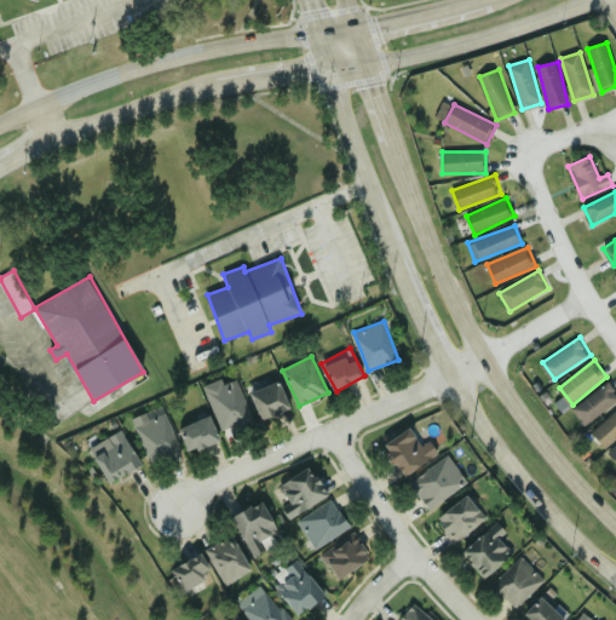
[(239,379),(224,383),(223,379),(206,384),(219,428),(240,420),(242,425),(253,423),(239,379)]
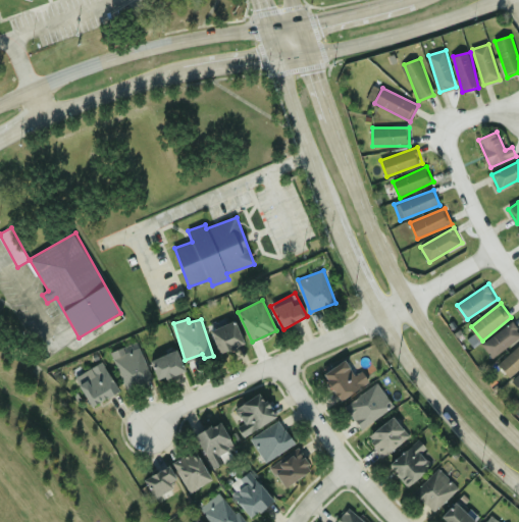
[(245,344),(235,320),(211,331),(221,354),(245,344)]
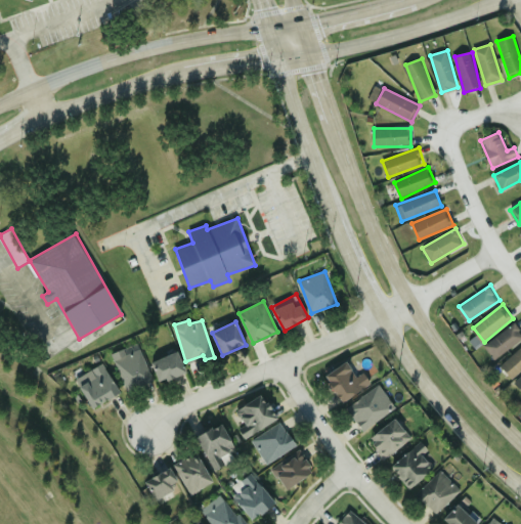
[(520,328),(515,321),(485,345),(496,358),(520,339),(520,328)]
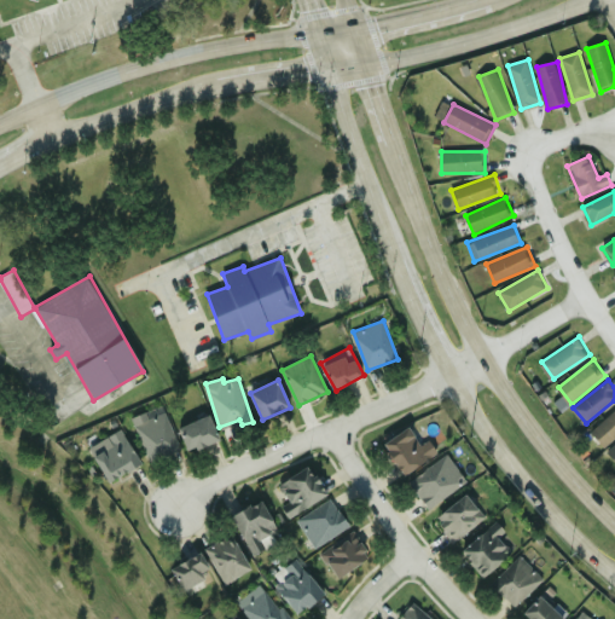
[(183,450),(166,411),(135,426),(152,463),(183,450)]
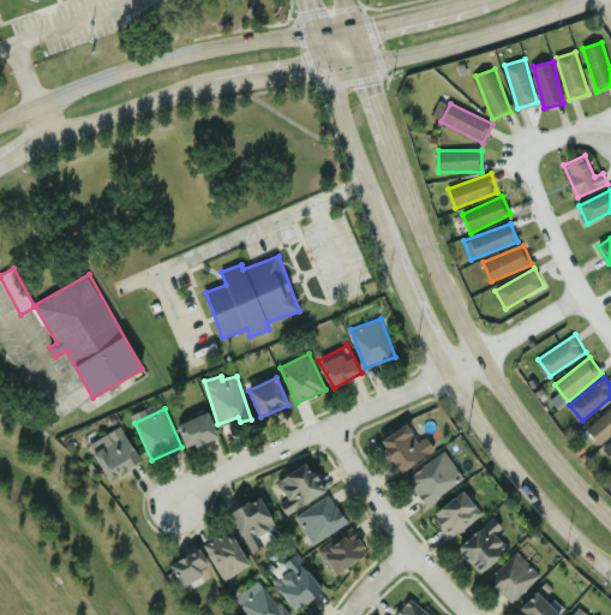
[(610,408),(589,430),(604,445),(610,437),(610,408)]
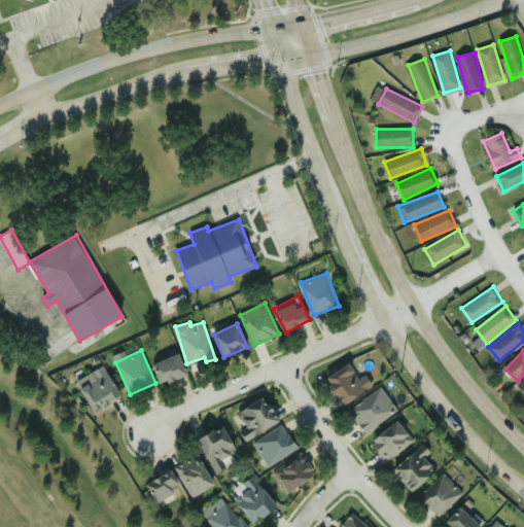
[(153,365),(163,386),(188,374),(178,353),(153,365)]
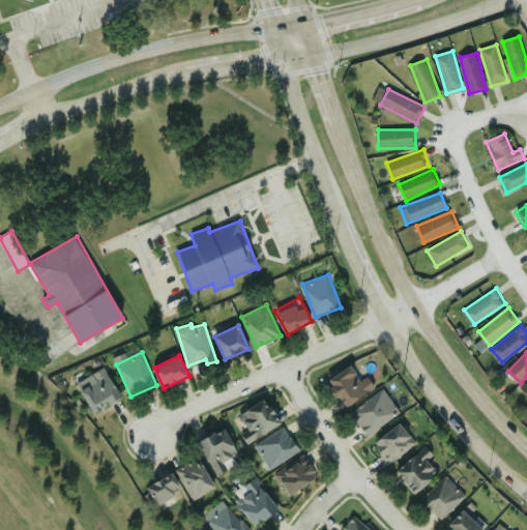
[(329,381),(347,407),(376,387),(369,377),(361,381),(350,365),(329,381)]
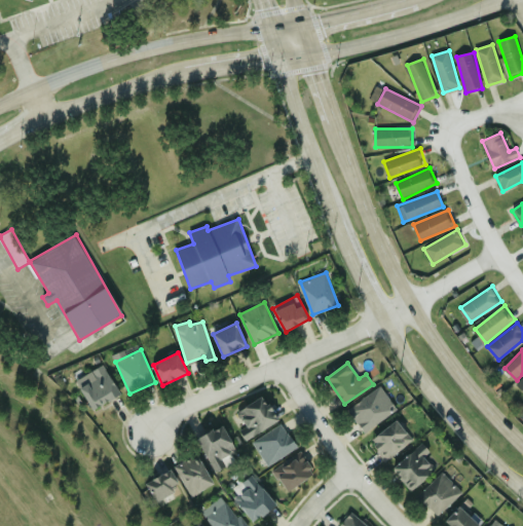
[(80,387),(94,411),(121,395),(104,365),(91,371),(96,378),(80,387)]
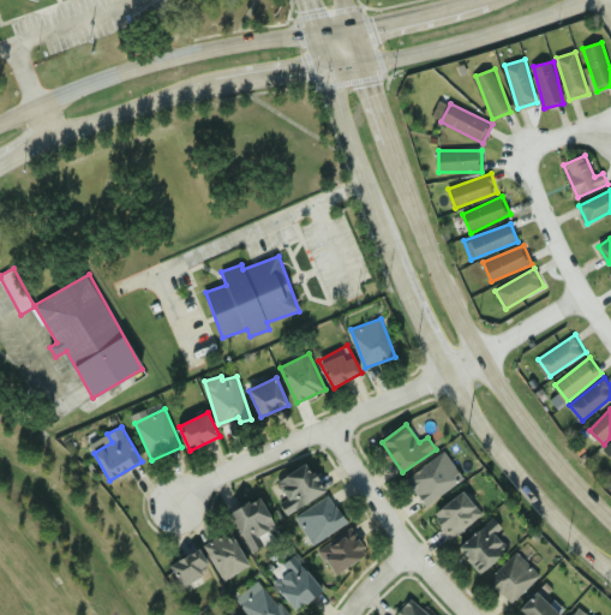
[(426,506),(465,478),(444,452),(407,479),(426,506)]
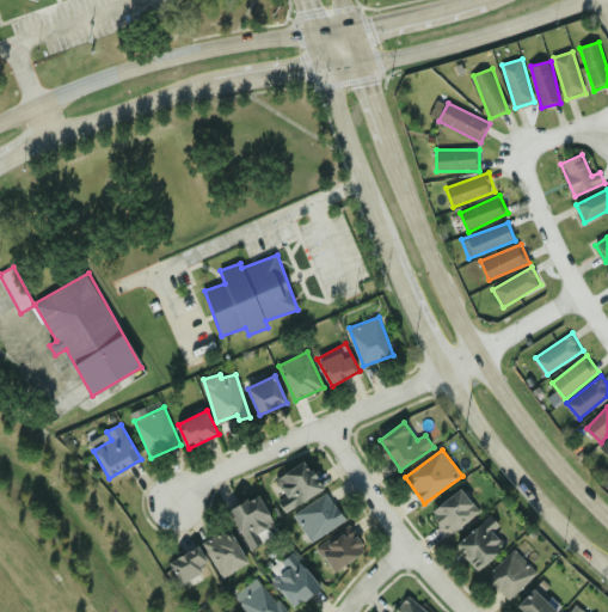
[(287,496),(280,501),(287,513),(324,489),(306,460),(276,479),(287,496)]
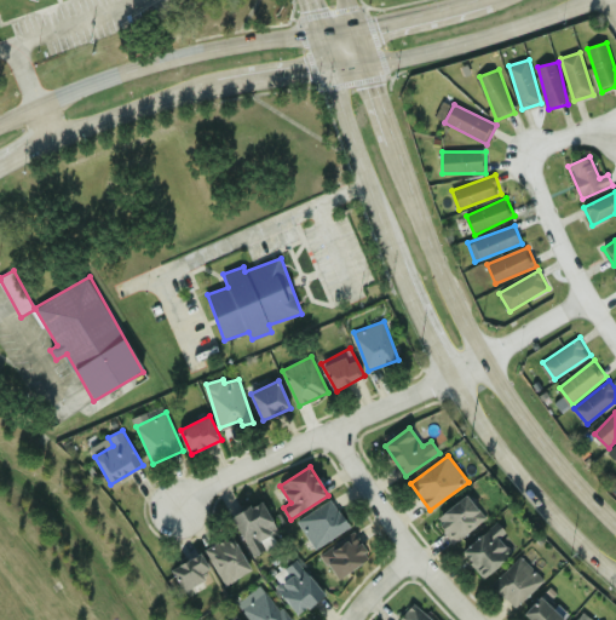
[(487,520),(468,495),(436,518),(453,544),(487,520)]
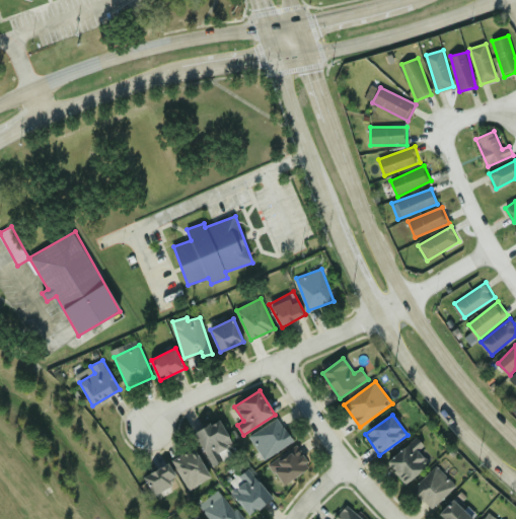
[(266,459),(293,441),(278,417),(249,436),(266,459)]
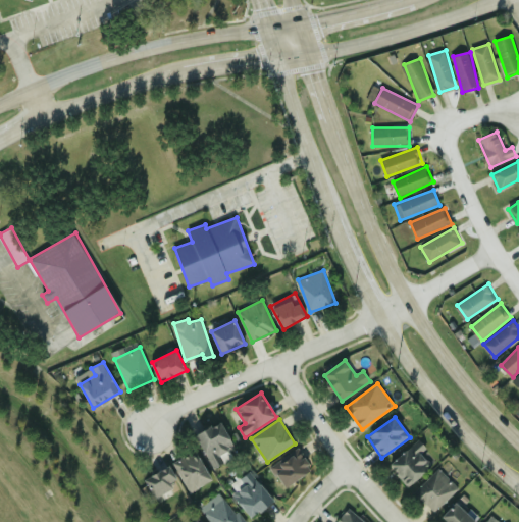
[(214,469),(239,456),(220,422),(196,435),(214,469)]
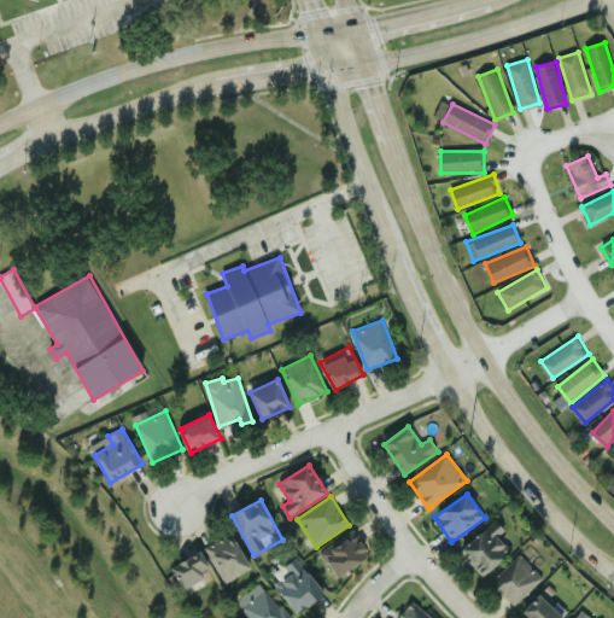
[(477,570),(514,558),(503,526),(466,540),(477,570)]
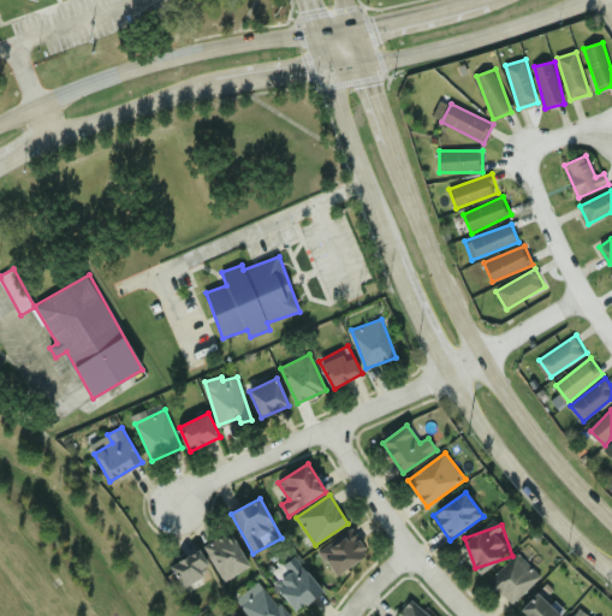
[(320,551),(338,576),(369,554),(351,528),(320,551)]
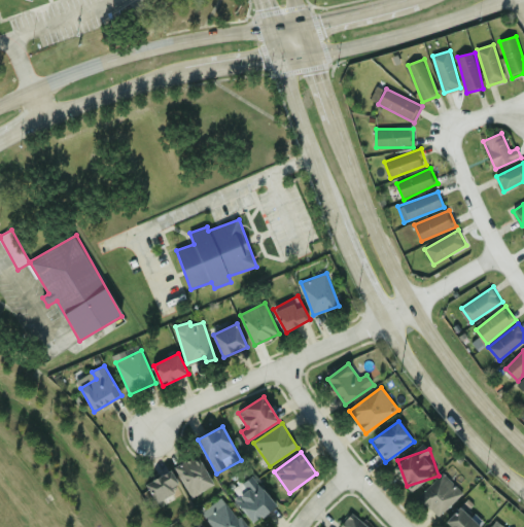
[(214,486),(199,455),(176,466),(191,497),(214,486)]
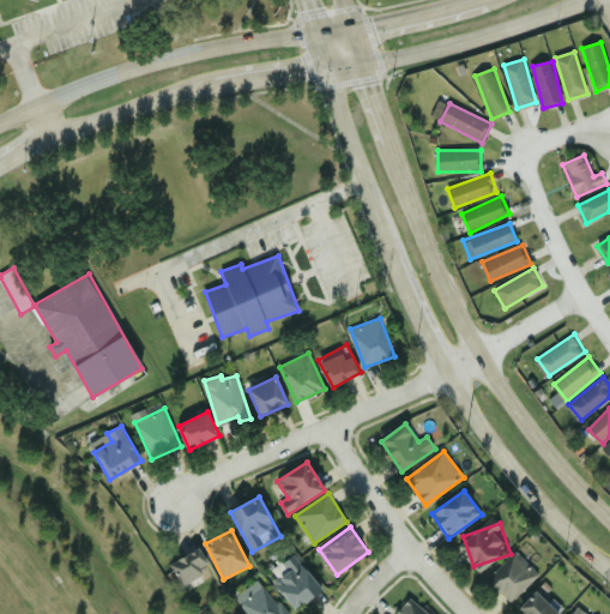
[(207,579),(203,570),(209,566),(199,548),(170,564),(186,591),(207,579)]
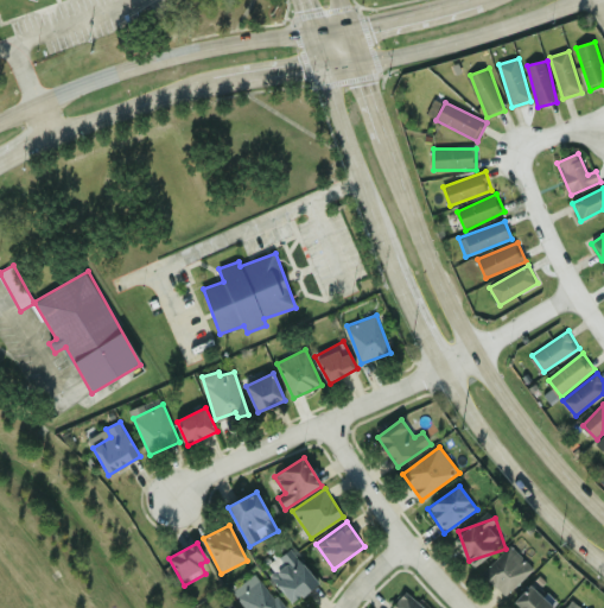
[(534,569),(510,545),(483,574),(506,597),(534,569)]
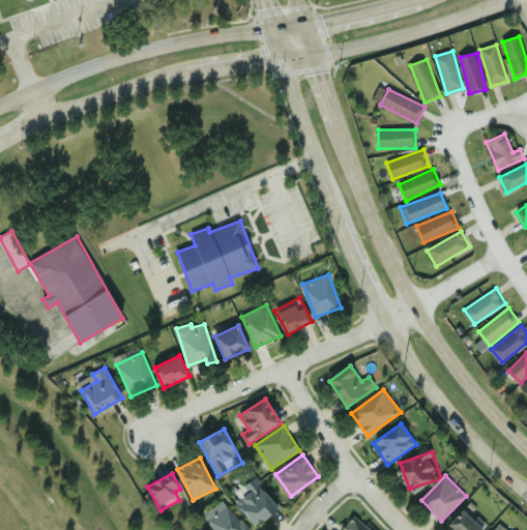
[(236,501),(256,527),(279,509),(255,478),(237,492),(241,498),(236,501)]
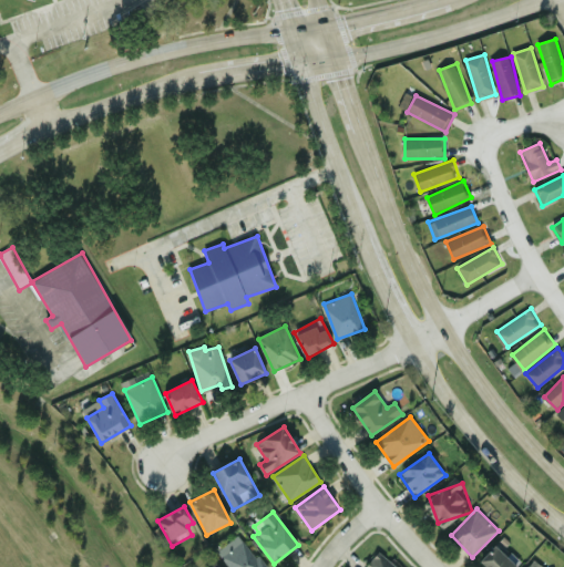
[(218,552),(229,566),(266,566),(241,534),(218,552)]
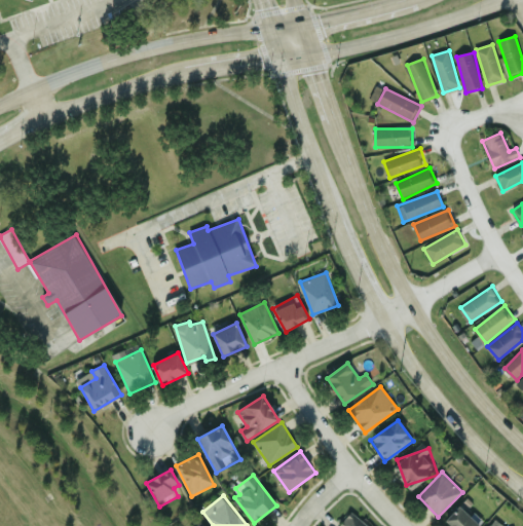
[(444,521),(449,525),(480,525),(459,505),(444,521)]
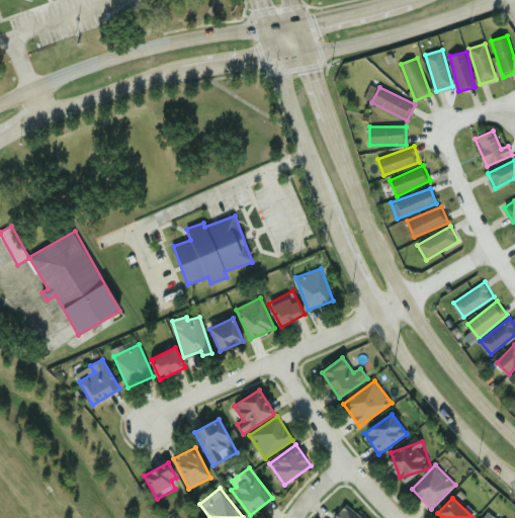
[(362,517),(347,504),(335,517),(362,517)]
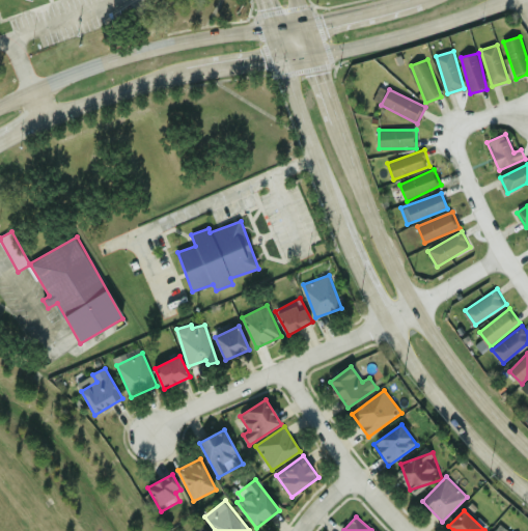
All buildings are outlined.
